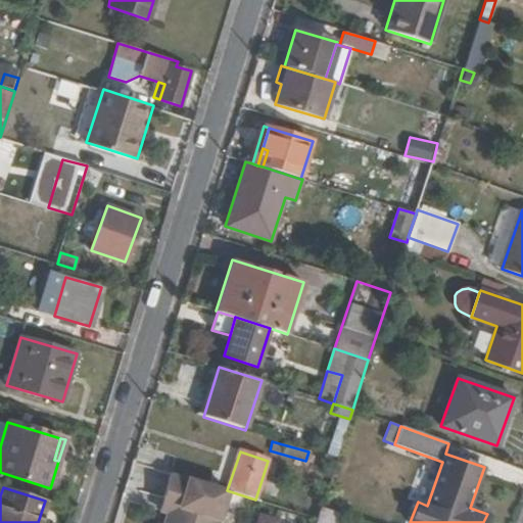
[(337,522),(341,513),(322,507),(316,522),(337,522)]
